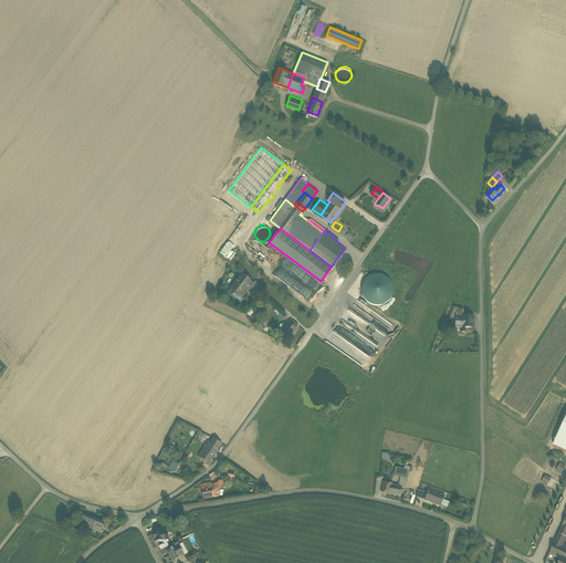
[(249,244),(268,258),(260,259),(266,263),(269,259),(273,259),(274,257),(274,254),(271,254),(271,250),(266,248),(257,248),(254,247),(254,243),(252,242),(248,242),(249,244)]
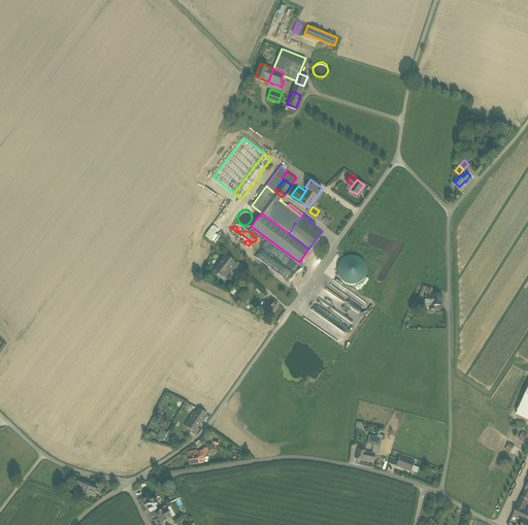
[(215,266),(226,275),(233,266),(235,263),(225,254),(215,266)]
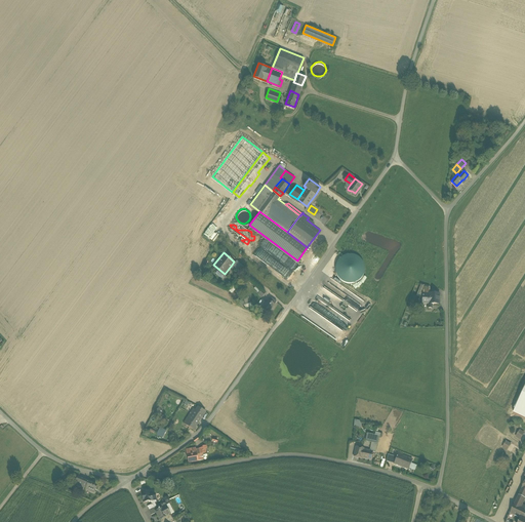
[(341,254),(338,257),(337,258),(336,262),(335,265),(335,269),(336,271),(337,274),(339,277),(342,279),(346,280),(349,281),(352,281),(355,280),(358,279),(360,277),(362,274),(364,271),(365,266),(364,263),(363,259),(361,257),(359,255),(356,253),(353,252),(348,252),(345,253),(341,254)]
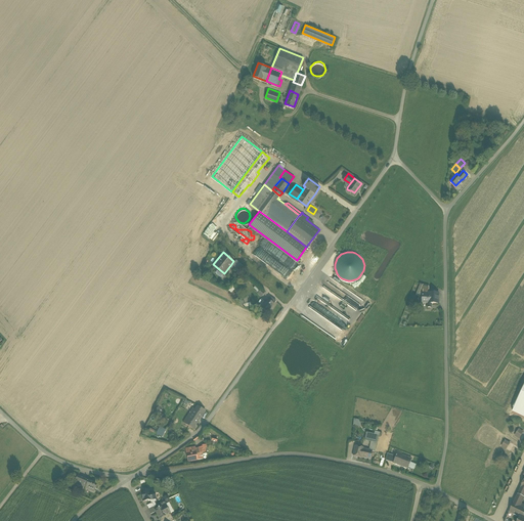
[(232,265),(238,270),(243,265),(235,259),(233,261),(231,264),(233,265),(232,265)]
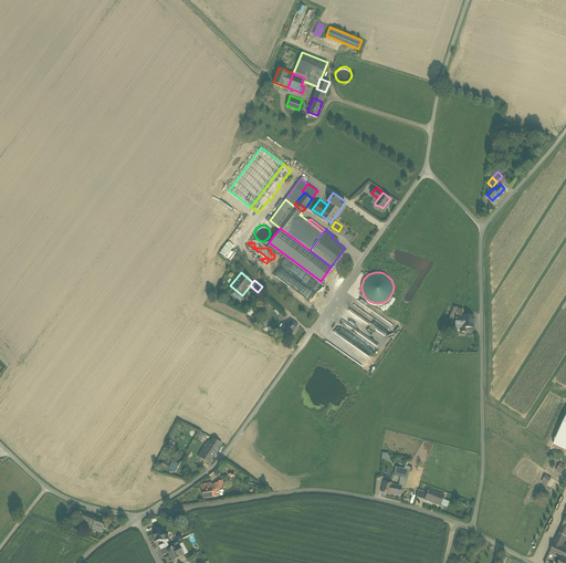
[(457,314),(464,315),(464,314),(464,309),(457,305),(453,314),(457,314)]
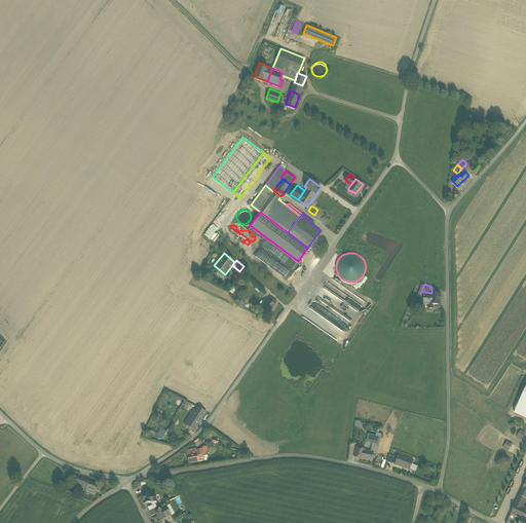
[(326,286),(318,296),(338,309),(340,307),(337,305),(340,299),(339,298),(341,296),(338,295),(339,294),(326,286)]
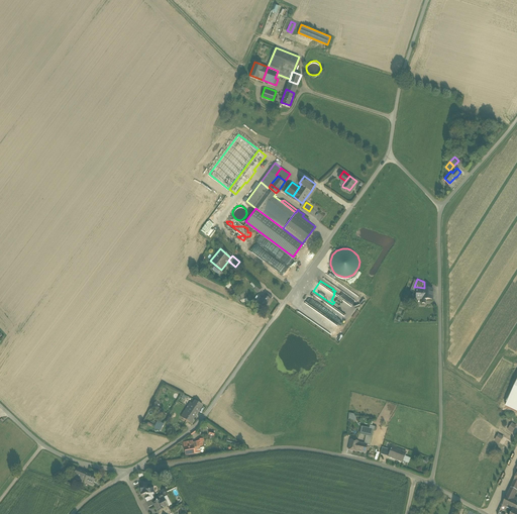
[(424,287),(424,288),(424,297),(427,297),(433,297),(434,288),(424,287)]
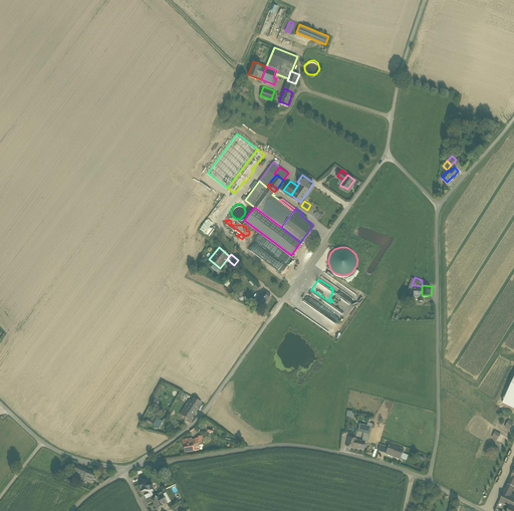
[(265,289),(263,292),(257,300),(263,305),(269,296),(271,293),(265,289)]
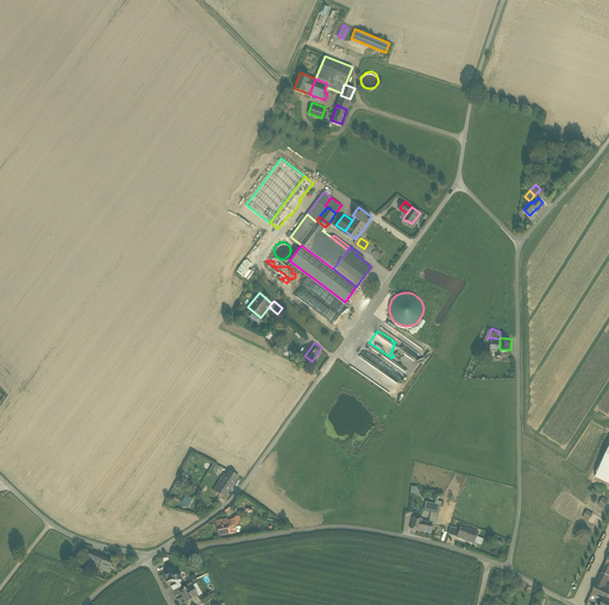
[(350,365),(393,390),(400,377),(397,376),(391,372),(358,352),(350,365)]
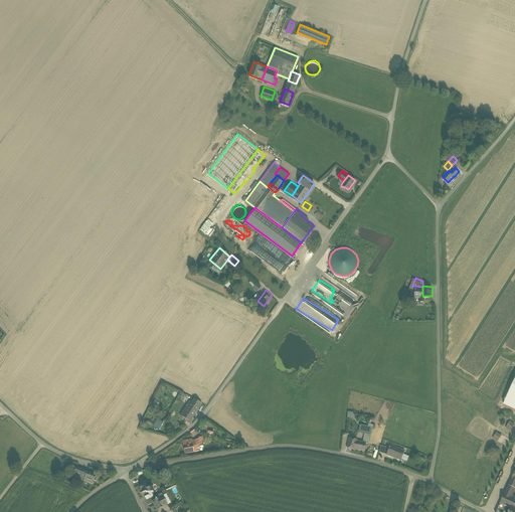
[(514,374),(501,403),(514,409),(514,374)]
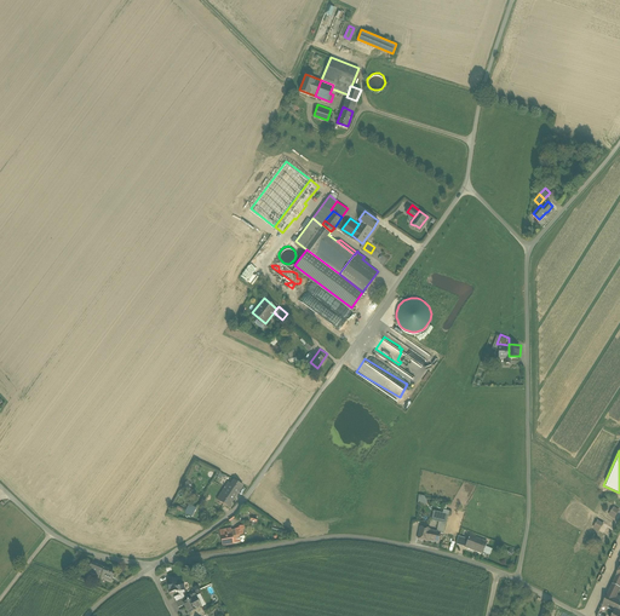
[(234,477),(230,482),(240,488),(242,483),(234,477)]
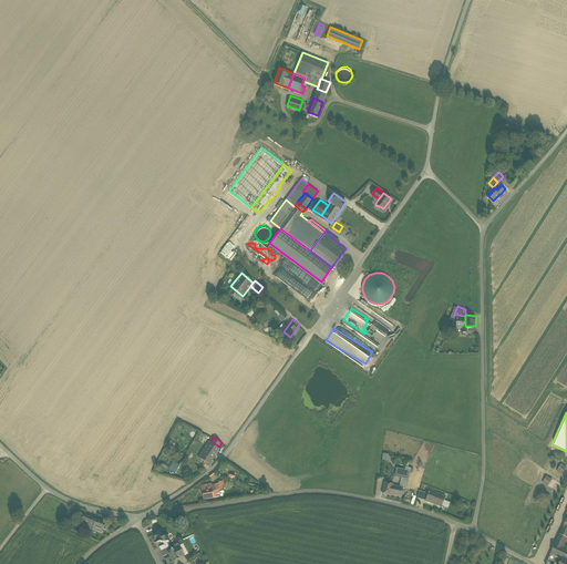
[(214,453),(219,447),(210,441),(208,440),(204,447),(214,453)]
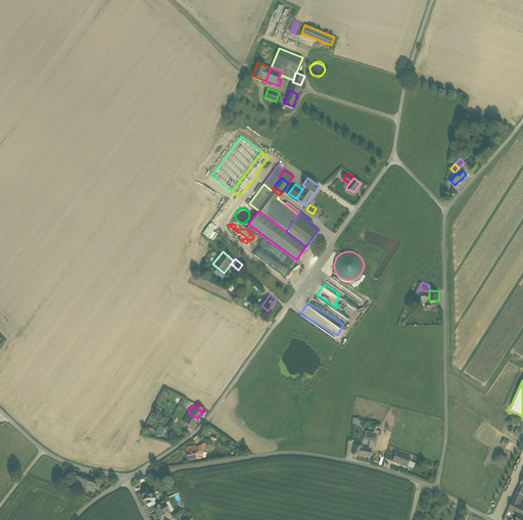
[(183,419),(192,426),(197,418),(188,412),(183,419)]
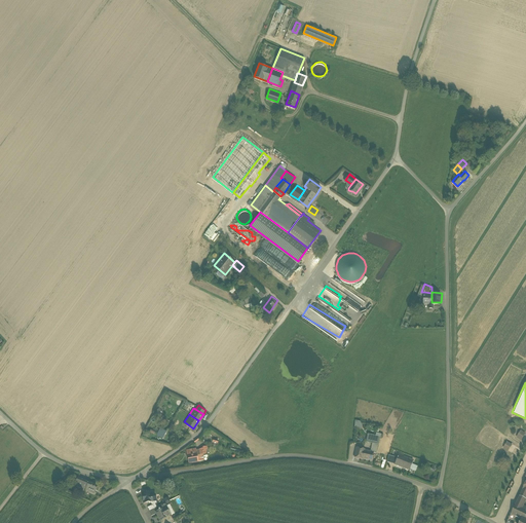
[(155,436),(159,438),(164,428),(160,425),(155,436)]
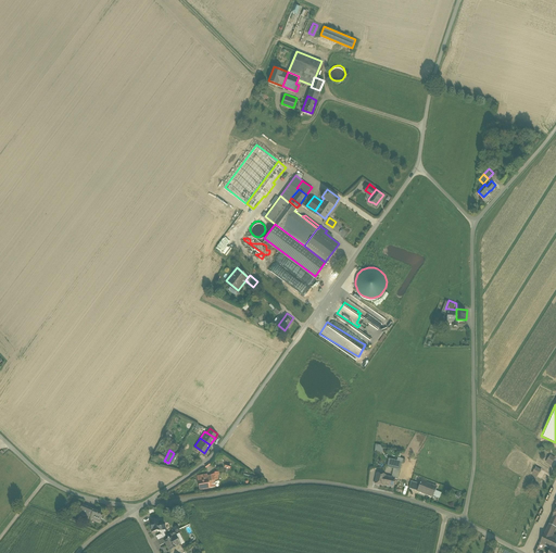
[(551,452),(546,460),(552,463),(555,455),(551,452)]
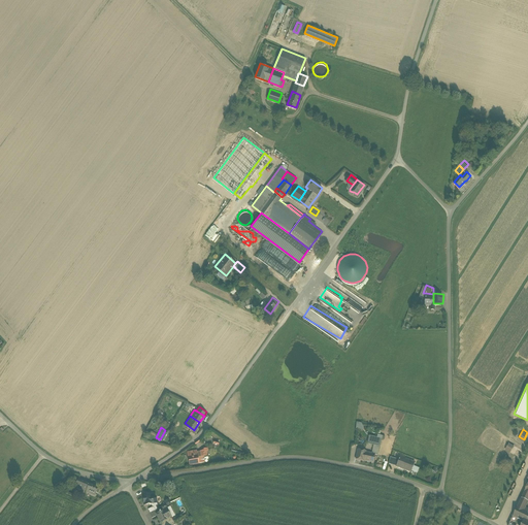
[(380,444),(382,436),(376,435),(369,433),(367,441),(373,443),(380,444)]
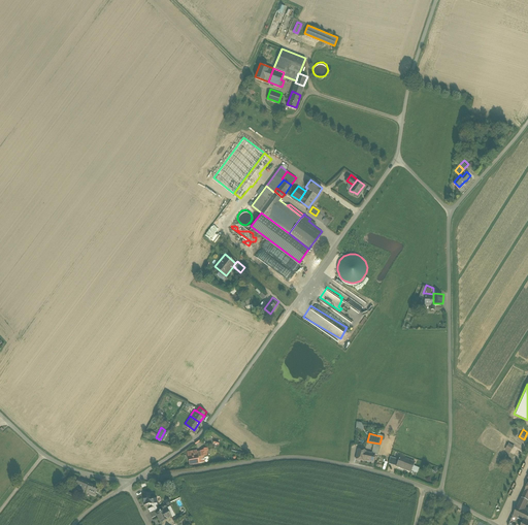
[(508,440),(505,448),(510,451),(514,444),(508,440)]
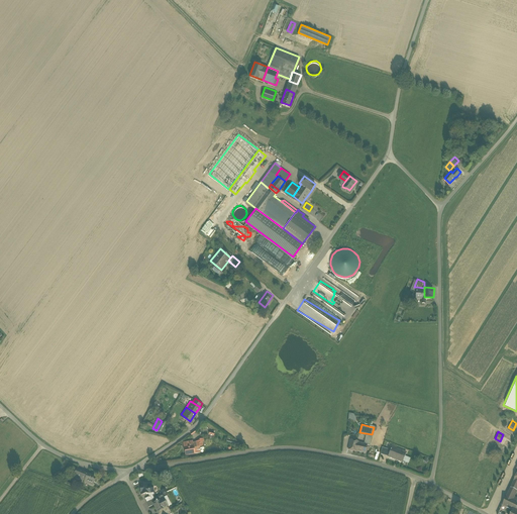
[(355,449),(356,448),(357,440),(358,439),(350,437),(348,447),(355,449)]
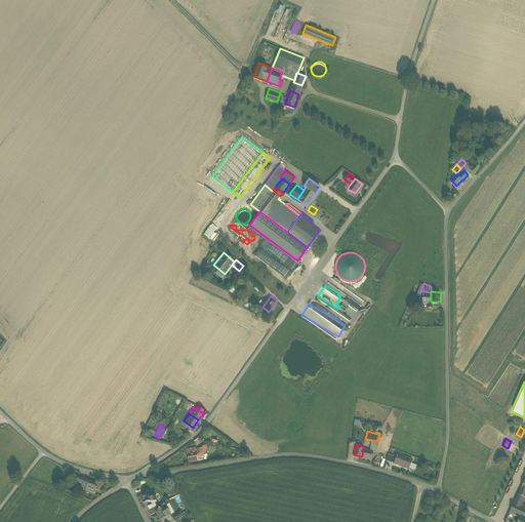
[(198,458),(196,448),(196,446),(196,445),(186,447),(188,460),(198,458)]
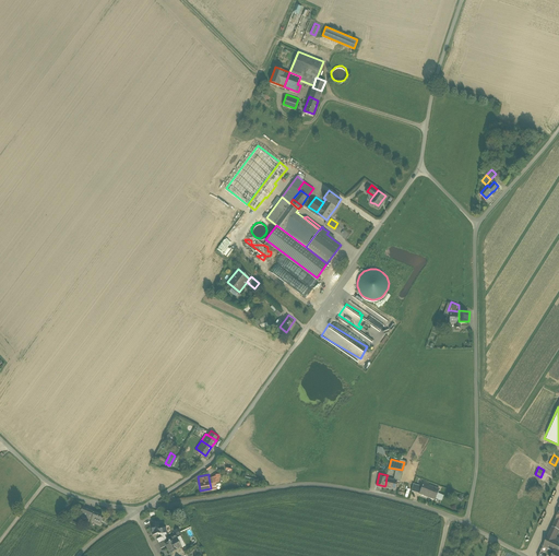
[(393,478),(387,476),(385,485),(395,487),(397,478),(393,478)]
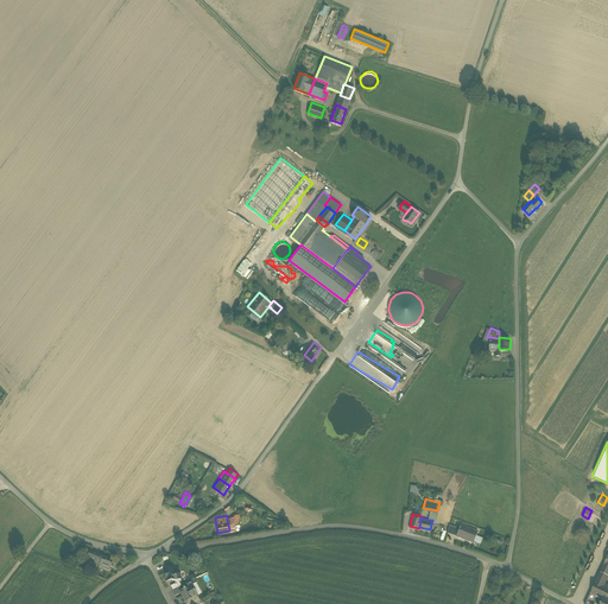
[(456,534),(473,540),(474,539),(475,533),(476,528),(464,525),(466,522),(460,521),(456,534)]
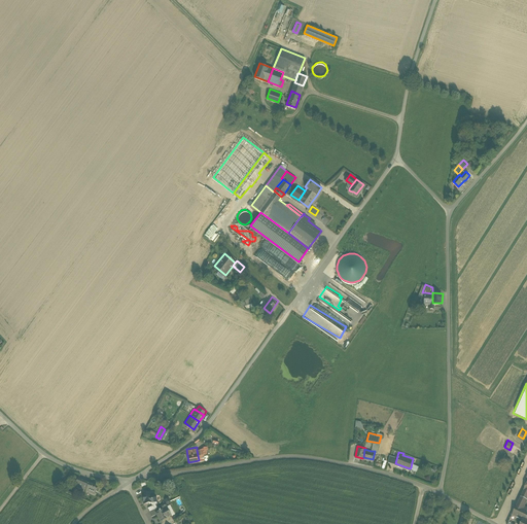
[(81,486),(86,488),(90,480),(78,476),(75,482),(81,485),(81,486)]
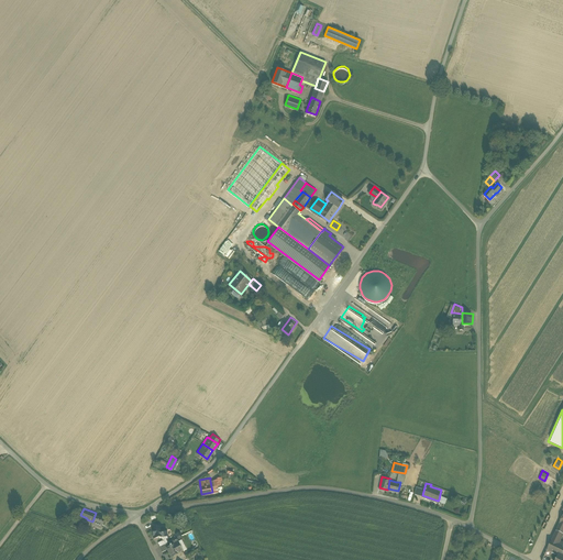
[(105,517),(96,513),(92,522),(101,525),(105,517)]
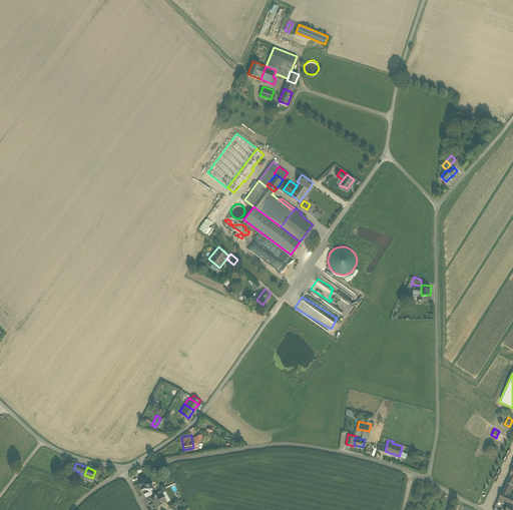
[(139,479),(140,488),(147,487),(148,487),(147,481),(146,478),(139,479)]
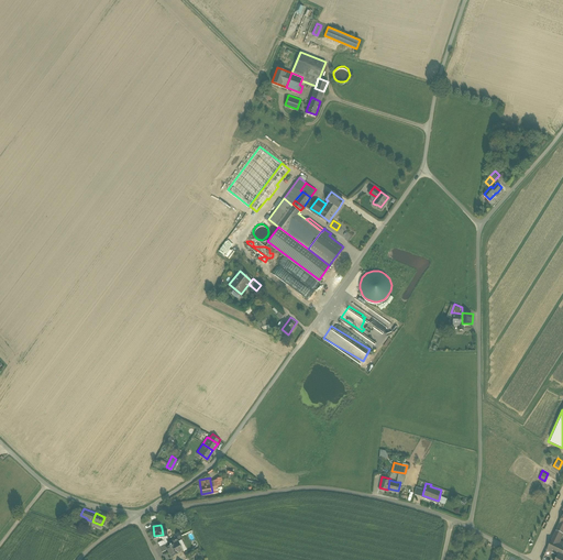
[(559,553),(562,556),(562,542),(559,541),(562,531),(556,528),(547,548),(559,553)]
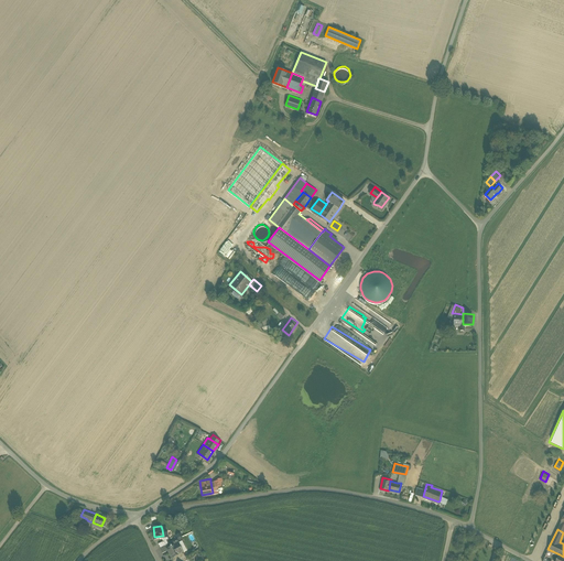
[(167,537),(167,535),(163,536),(162,536),(163,539),(158,541),(160,546),(169,541),(166,537),(167,537)]
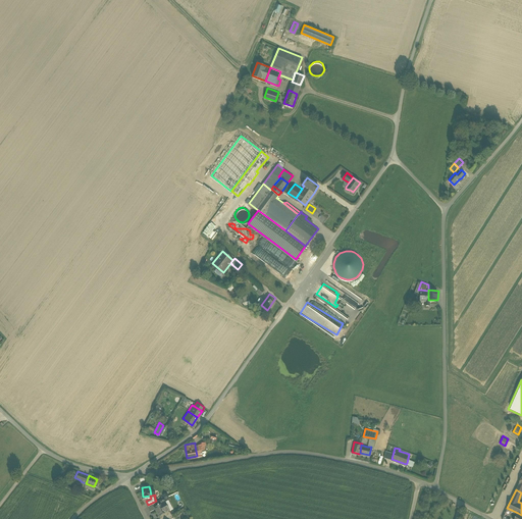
[(148,505),(150,510),(155,507),(154,506),(161,502),(160,500),(163,499),(163,497),(156,501),(148,505)]
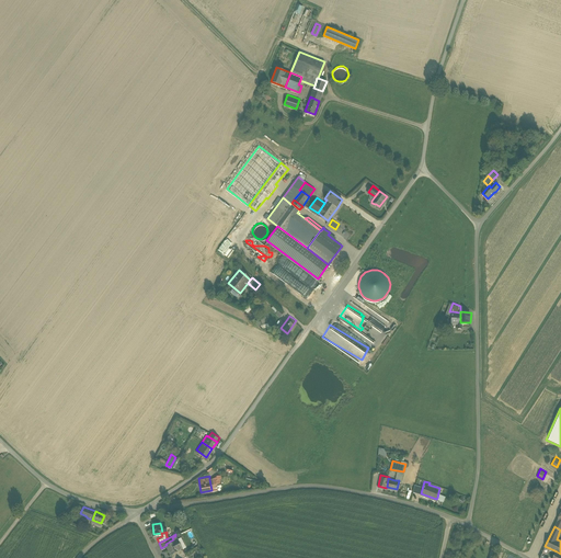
[(183,550),(182,547),(181,547),(179,543),(180,543),(178,538),(175,536),(172,537),(173,539),(165,544),(167,545),(170,554),(171,553),(172,556),(183,550)]
